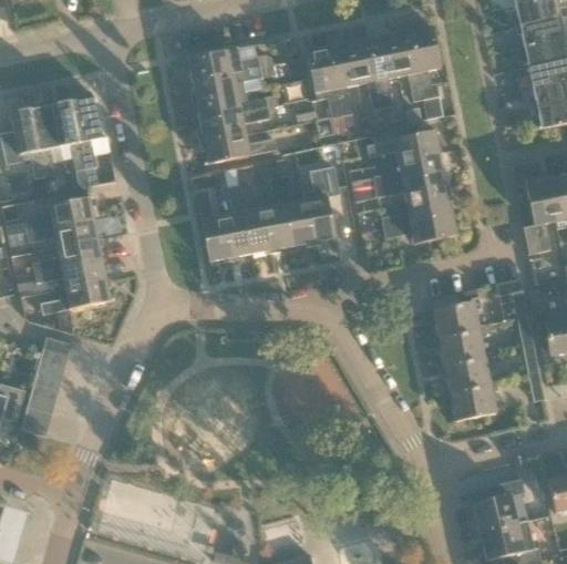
[(536,0),(511,6),(515,27),(562,17),(559,7),(566,4),(566,0),(536,0)]
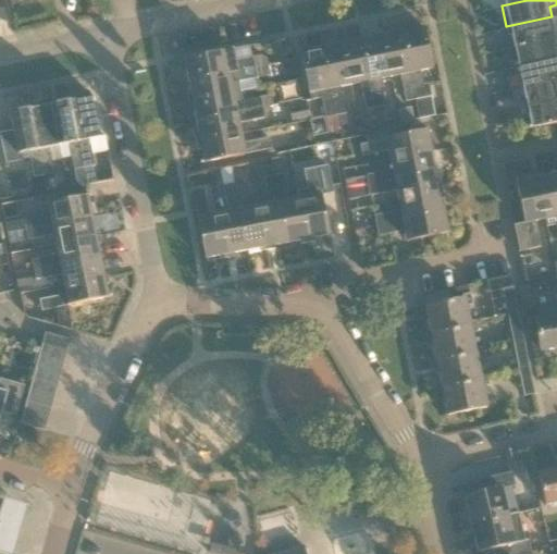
[(506,26),(510,46),(556,36),(556,14),(552,16),(506,26)]
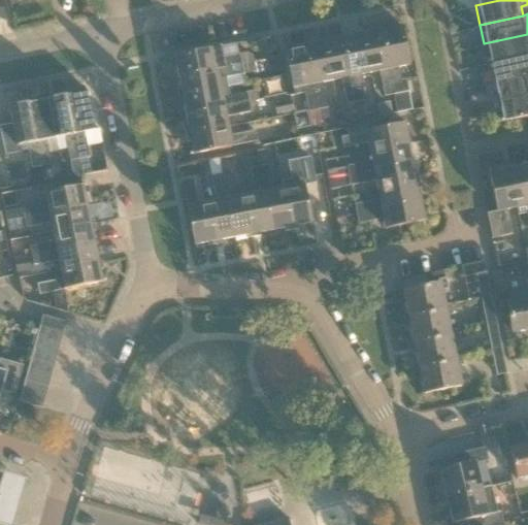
[(392,25),(381,28),(394,91),(393,91),(397,110),(411,107),(405,78),(401,79),(397,63),(407,61),(399,21),(392,22),(392,25)]
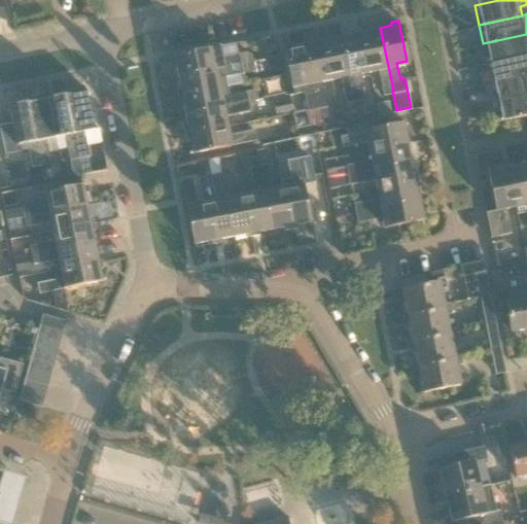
[(360,29),(369,69),(378,67),(383,93),(392,91),(393,91),(380,28),(364,31),(363,28),(360,29)]
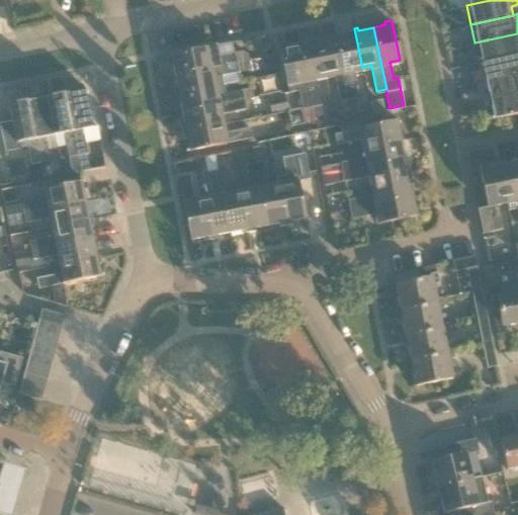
[(348,32),(336,34),(349,96),(357,95),(352,70),(362,68),(354,28),(347,29),(348,32)]
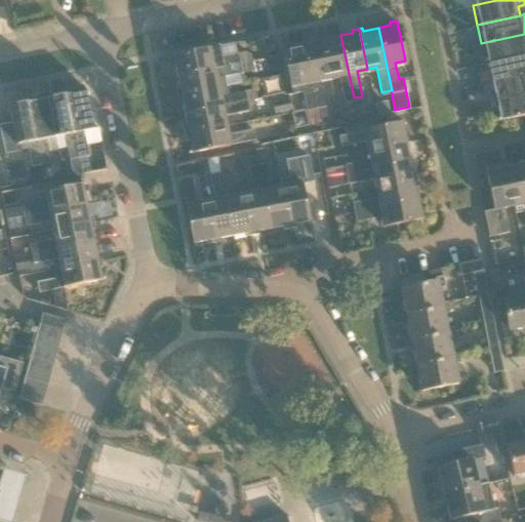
[(485,63),(524,53),(524,45),(524,44),(524,43),(524,34),(481,43),(485,63)]
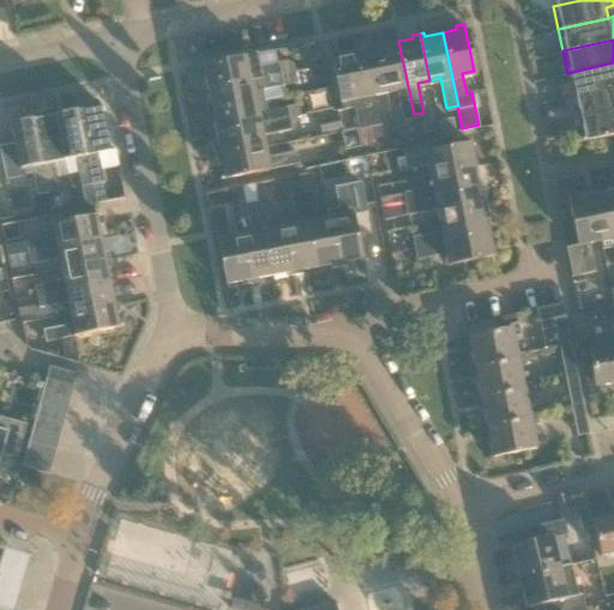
[(383,41),(375,42),(386,90),(396,88),(402,116),(414,114),(398,41),(384,44),(383,41)]
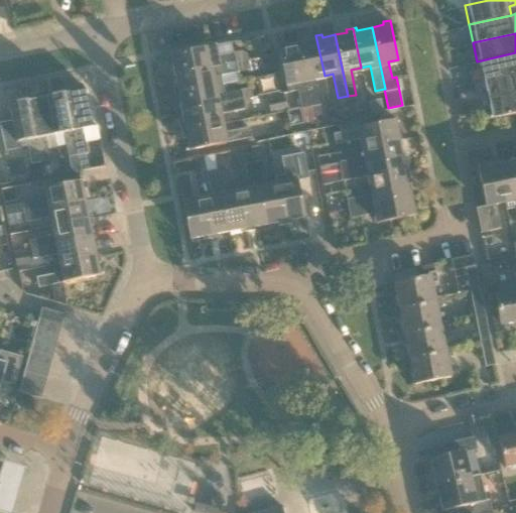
[(325,76),(315,35),(309,37),(309,39),(297,42),(310,104),(319,103),(314,78),(325,76)]
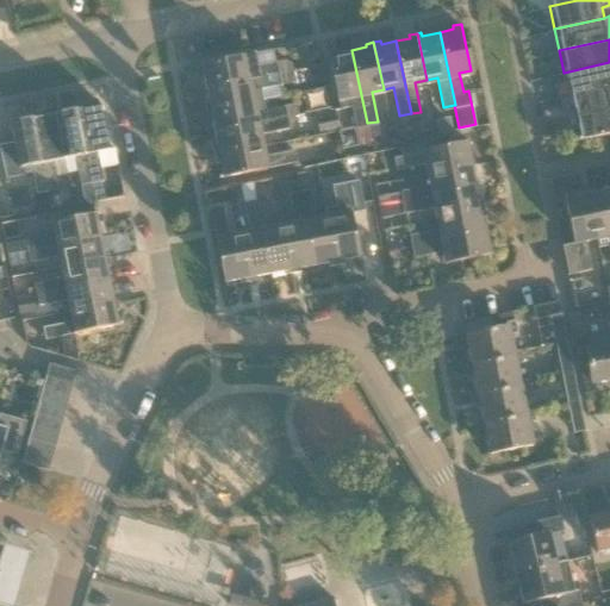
[(372,142),(367,123),(352,50),(337,52),(336,50),(329,51),(341,105),(350,102),(359,144),(372,142)]
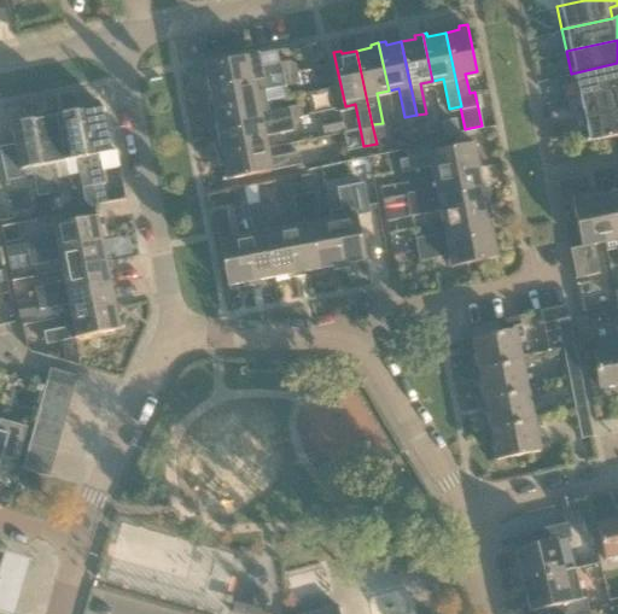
[(204,87),(284,71),(281,59),(260,64),(257,53),(200,64),(204,87)]
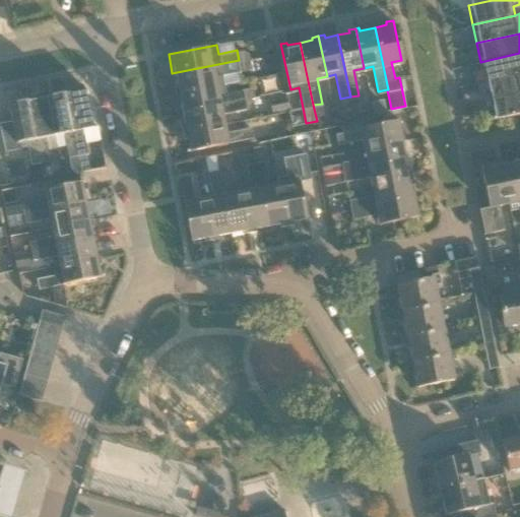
[(245,49),(237,50),(239,60),(250,58),(251,58),(249,51),(245,49)]
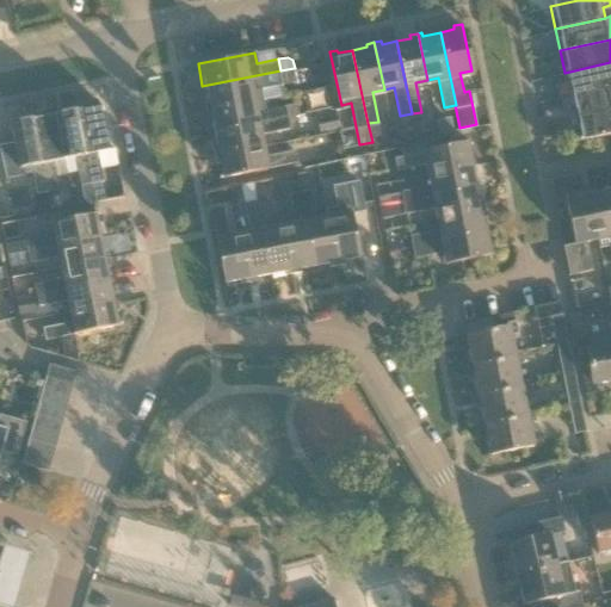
[(610,62),(565,73),(569,94),(610,85),(610,62)]
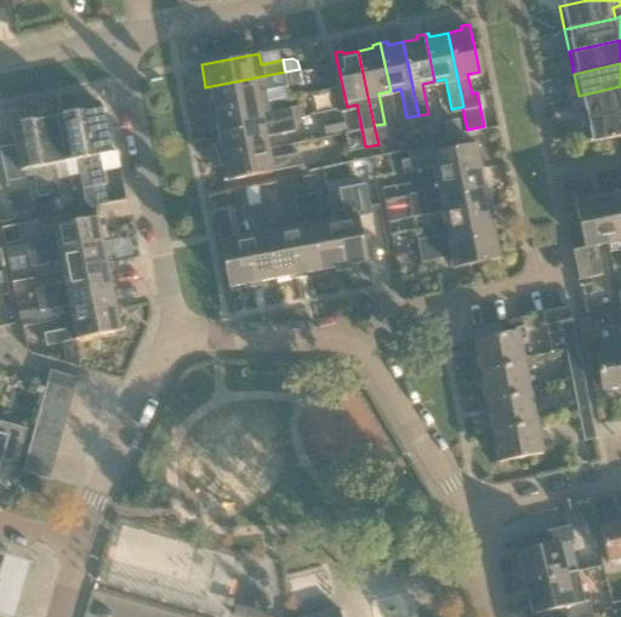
[(298,69),(285,72),(286,83),(301,79),(298,69)]
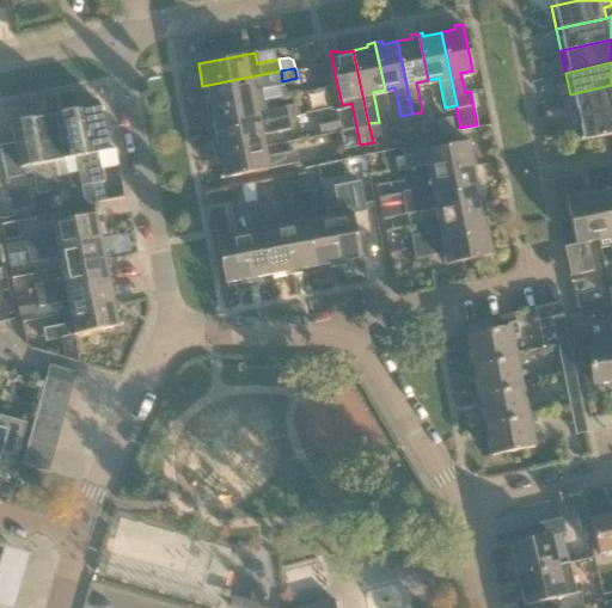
[(281,71),(202,86),(207,108),(256,98),(254,87),(282,81),(281,71)]
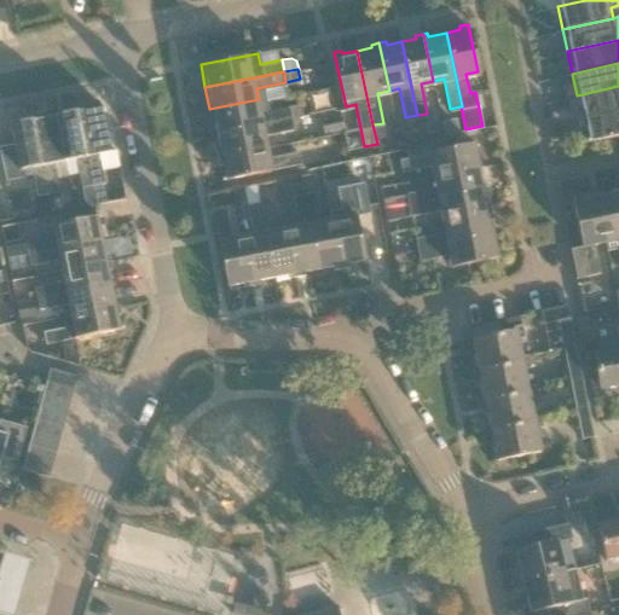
[(618,86),(577,96),(583,117),(618,109),(618,86)]
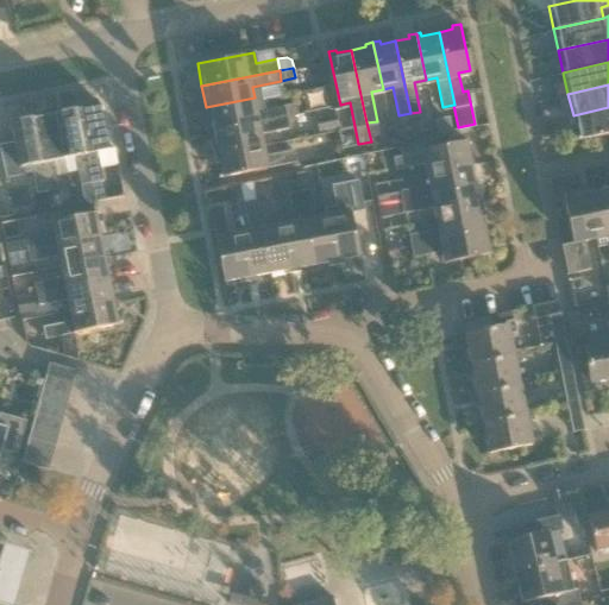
[(76,107),(92,180),(102,177),(96,147),(108,145),(99,98),(89,100),(90,105),(76,107)]
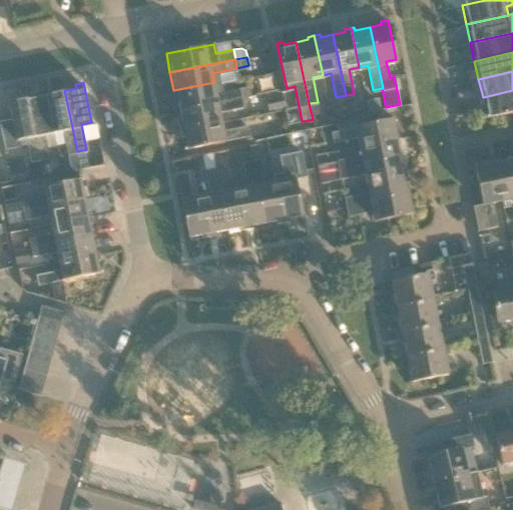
[(214,82),(173,90),(177,108),(242,95),(240,85),(215,90),(214,82)]
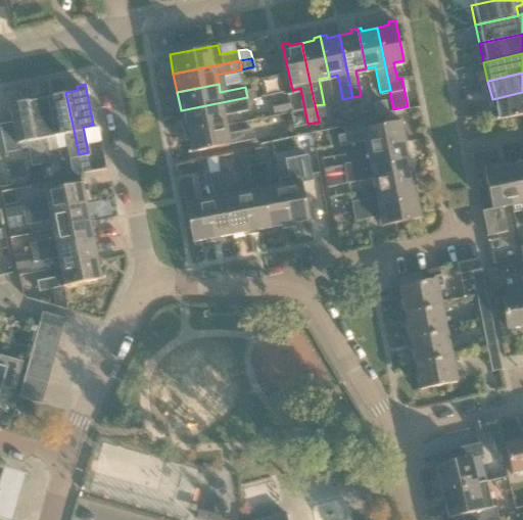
[(254,85),(245,87),(247,97),(256,95),(254,85)]
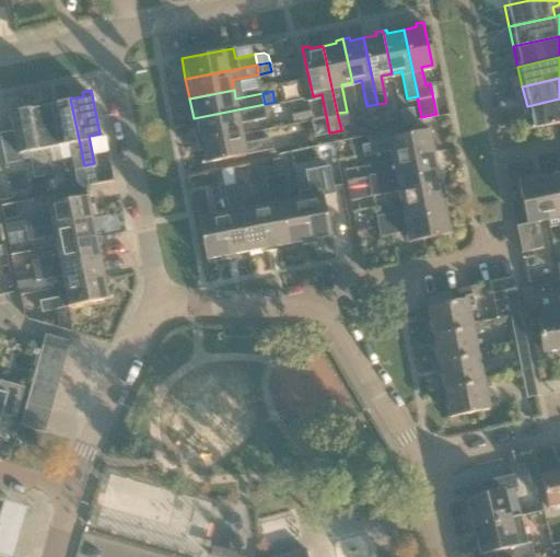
[(74,167),(84,165),(70,99),(57,102),(56,97),(50,99),(59,142),(69,140),(74,167)]
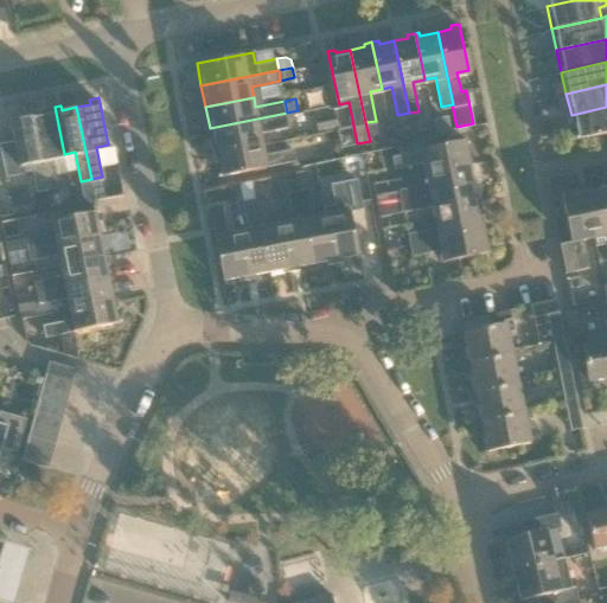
[(52,156),(64,154),(55,107),(45,108),(46,114),(33,116),(48,187),(58,185),(52,156)]
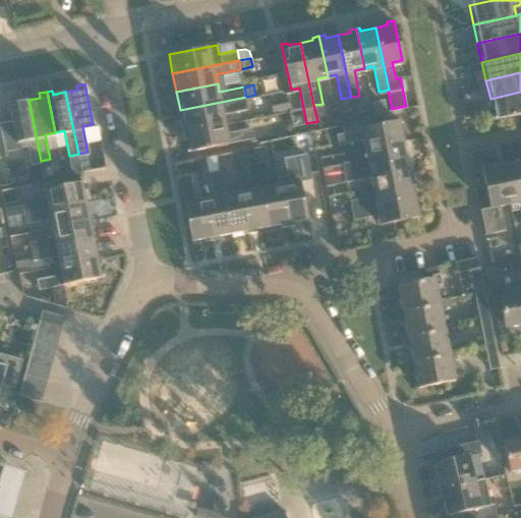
[(520,92),(490,99),(495,118),(520,112),(520,92)]
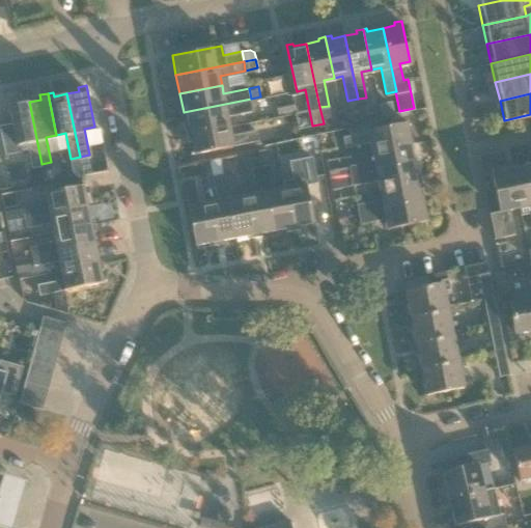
[(295,109),(292,98),(275,102),(277,112),(295,109)]
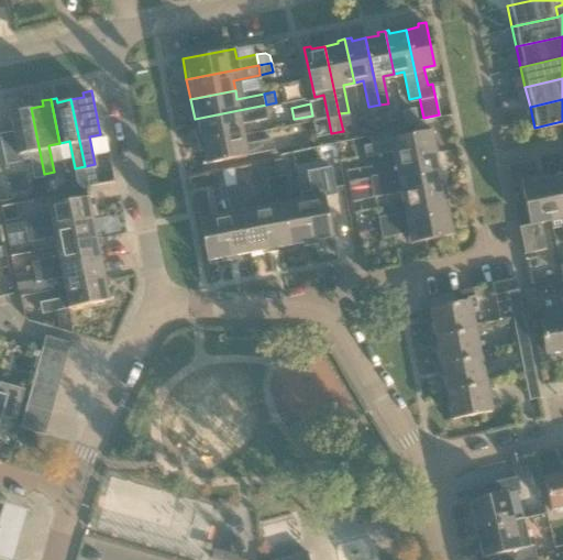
[(266,105),(195,119),(198,140),(243,131),(242,120),(268,114),(266,105)]
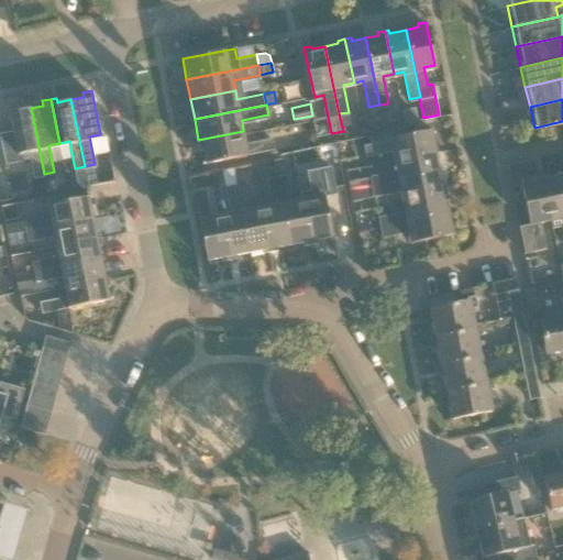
[(44,174),(31,108),(17,111),(15,106),(9,108),(13,129),(0,131),(0,139),(4,163),(30,157),(33,176),(44,174)]
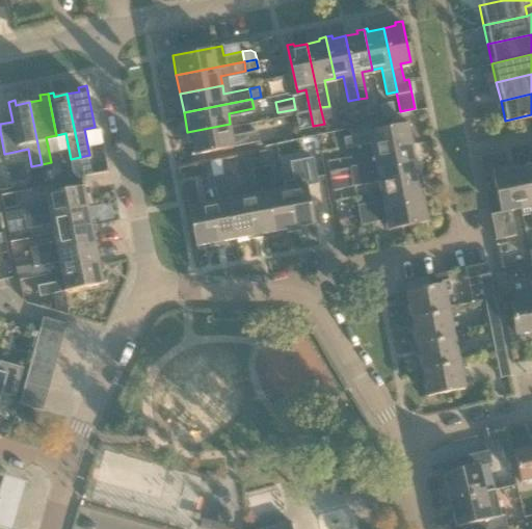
[(381,106),(383,113),(395,111),(393,103),(381,106)]
